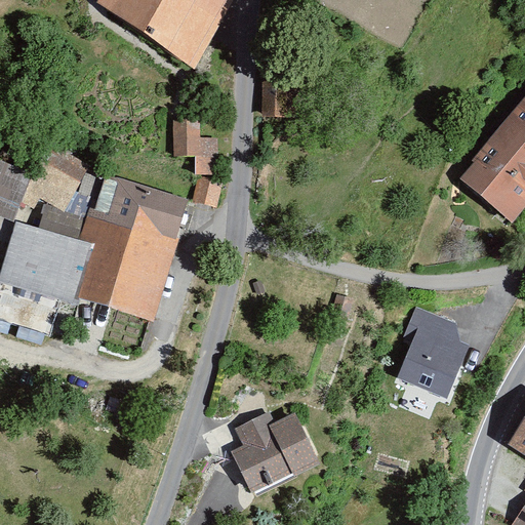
[(94,0),(93,4),(193,61),(228,0),(94,0)]
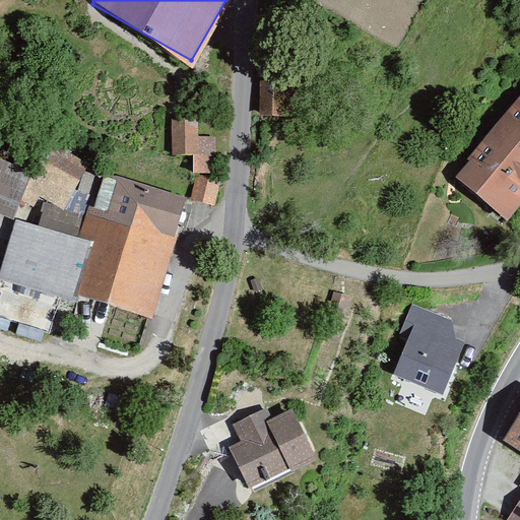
[(260,81),(260,115),(289,115),(289,81),(260,81)]
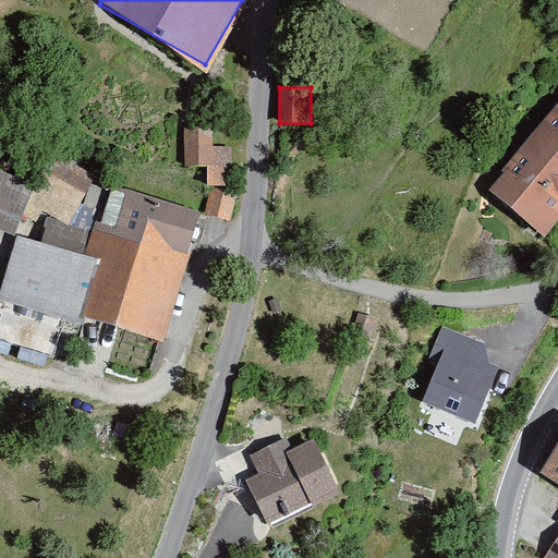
[(557,220),(557,108),(493,189),(548,233),(557,220)]
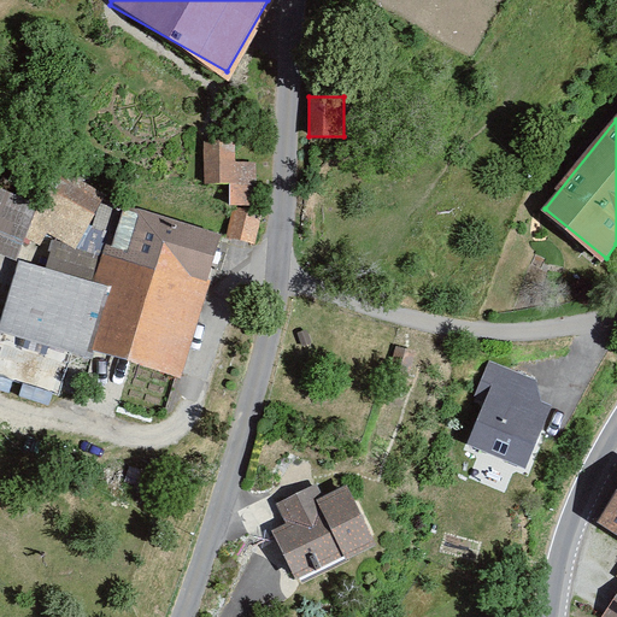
[(257,180),(257,159),(236,159),(236,140),(205,140),(205,183),(230,183),(230,205),(248,205),(248,180),(257,180)]
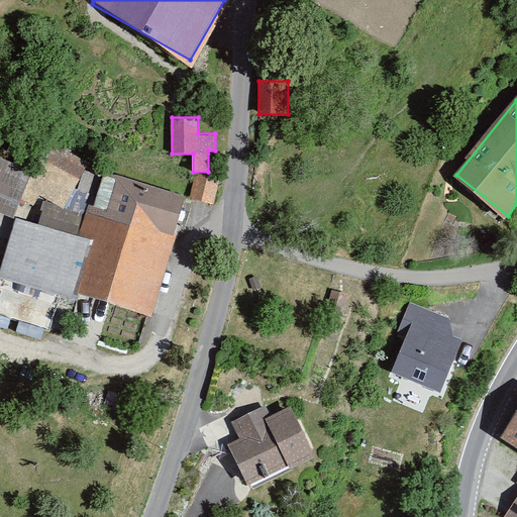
[(30,169),(0,156),(0,209),(12,214),(30,169)]
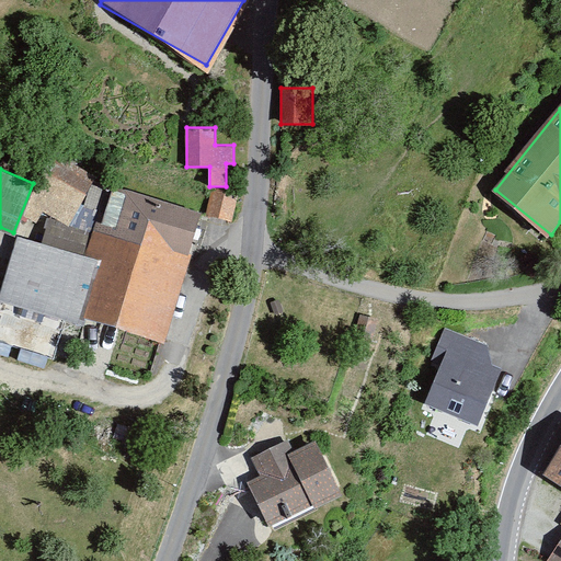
[(210,190),(209,215),(235,217),(236,192),(210,190)]
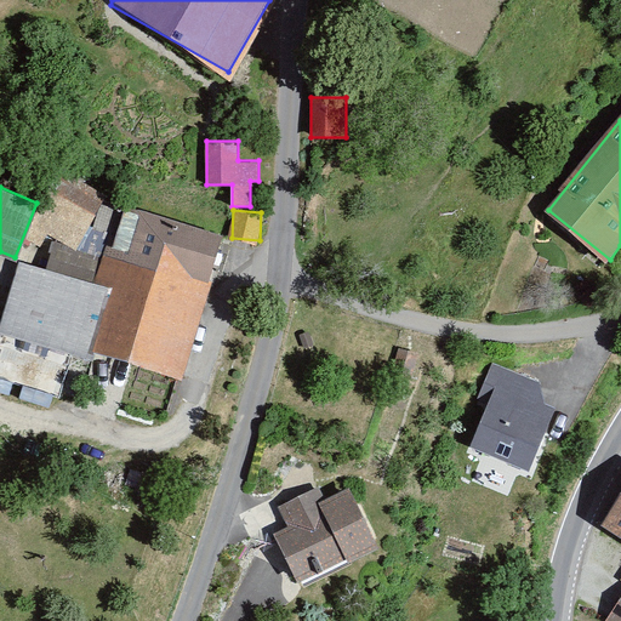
[(218,239),(127,211),(104,289),(24,265),(6,324),(177,375),(218,239)]
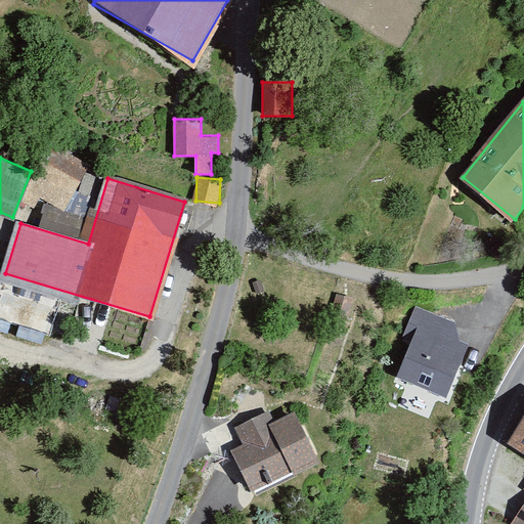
[(454,321),(415,305),(403,336),(410,342),(395,378),(445,399),(469,345),(460,341),(454,321)]
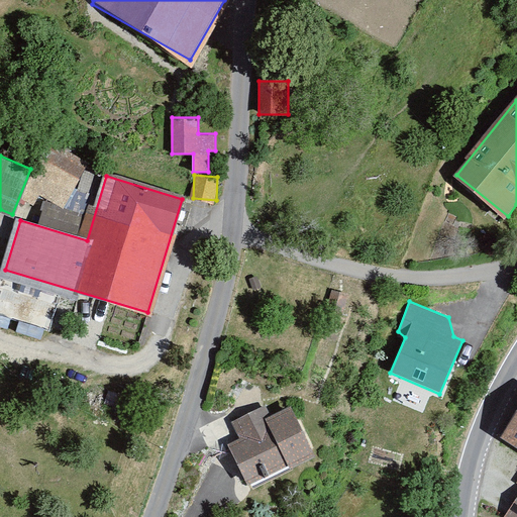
[(267,408),(233,423),(240,439),(230,444),(249,484),(312,454),(290,407),(271,417),(267,408)]
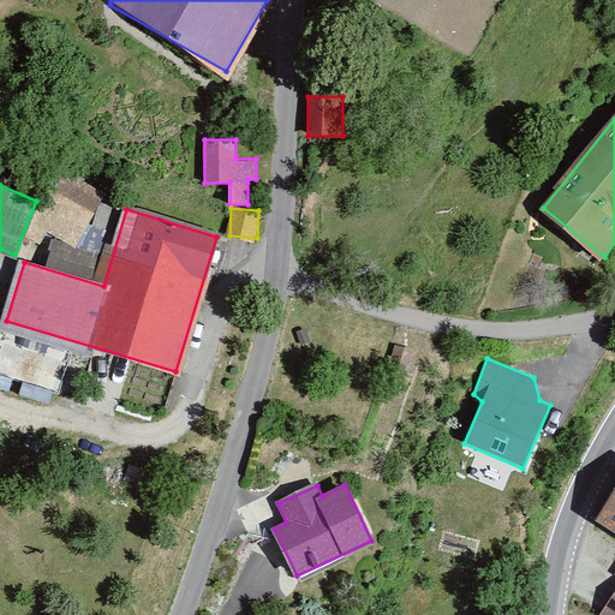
[(614,491),(597,519),(614,530),(614,491)]
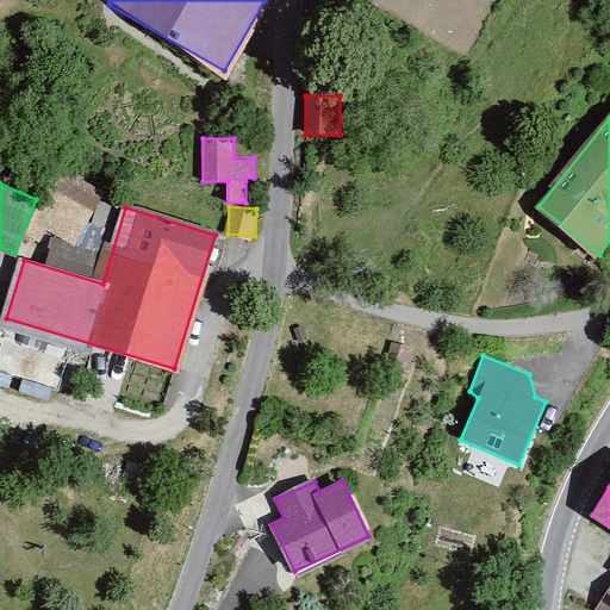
[(609,609),(609,585),(593,609),(609,609)]
